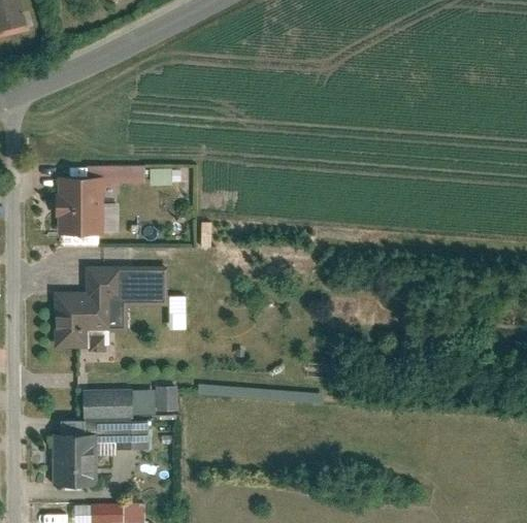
[(0,0),(0,21),(1,25),(35,19),(32,0),(0,0)]
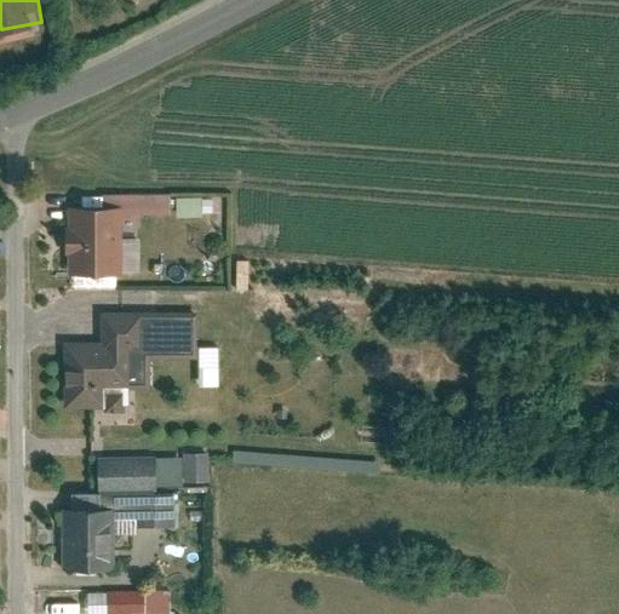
[(170,218),(170,199),(118,200),(118,210),(119,219),(170,218)]
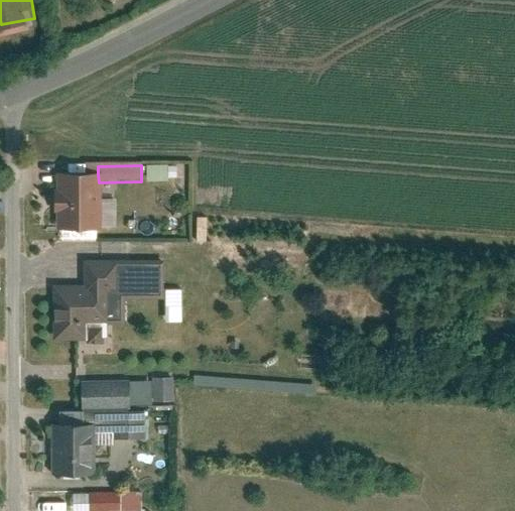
[(152,168),(152,181),(172,181),(172,168),(152,168)]
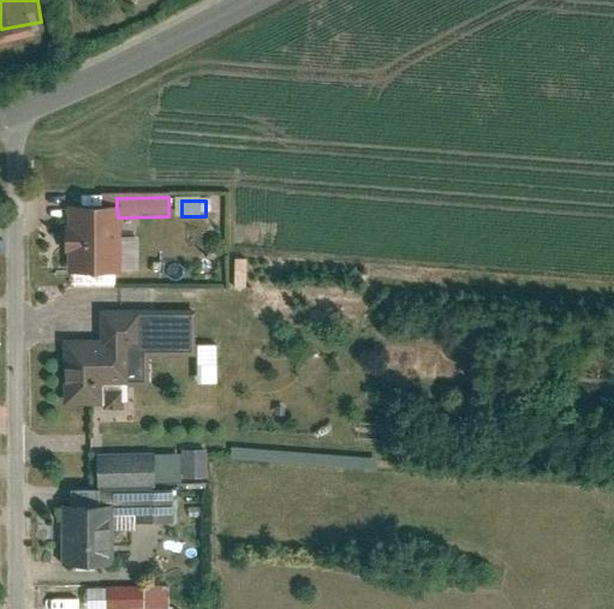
[(117,208),(67,209),(67,233),(59,233),(60,252),(67,252),(69,273),(118,273),(118,242),(118,218),(117,208)]
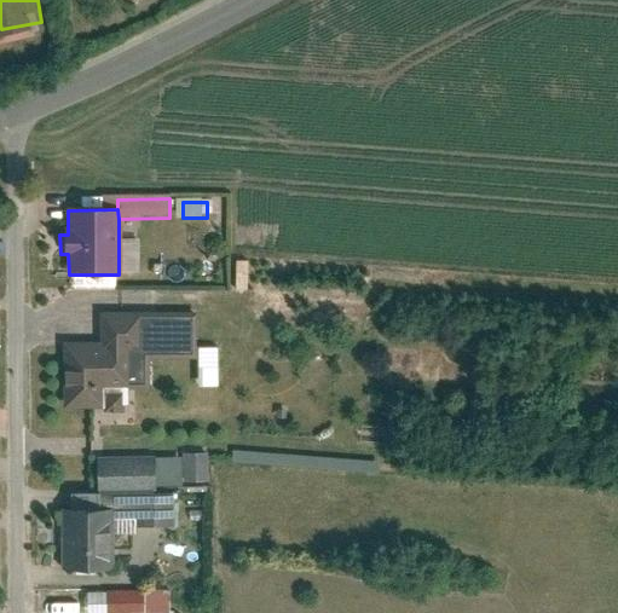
[(139,275),(139,243),(119,243),(119,275),(139,275)]
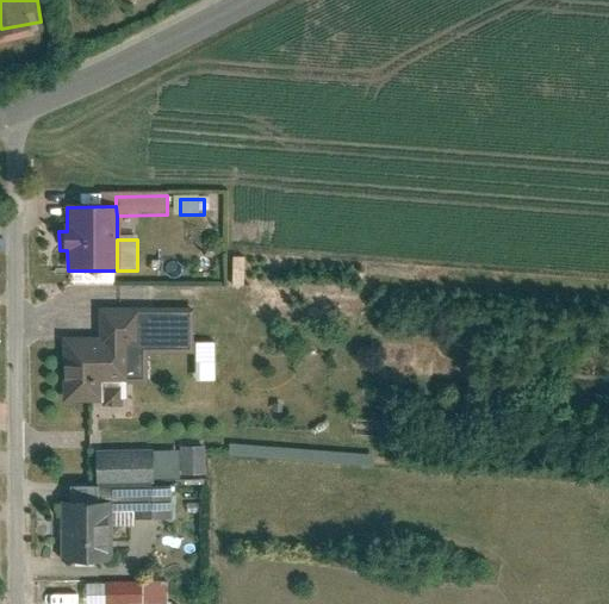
[(98,340),(61,341),(62,406),(124,405),(124,385),(145,385),(144,355),(191,354),(191,310),(98,311),(98,340)]
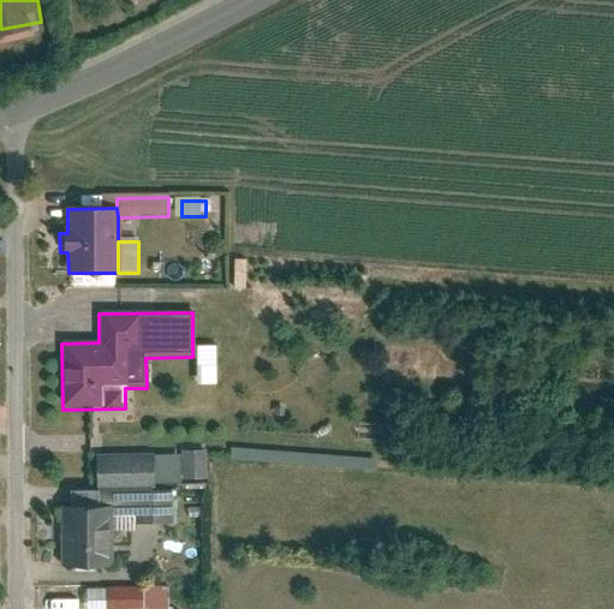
[(204,482),(204,454),(180,454),(180,459),(180,483),(204,482)]
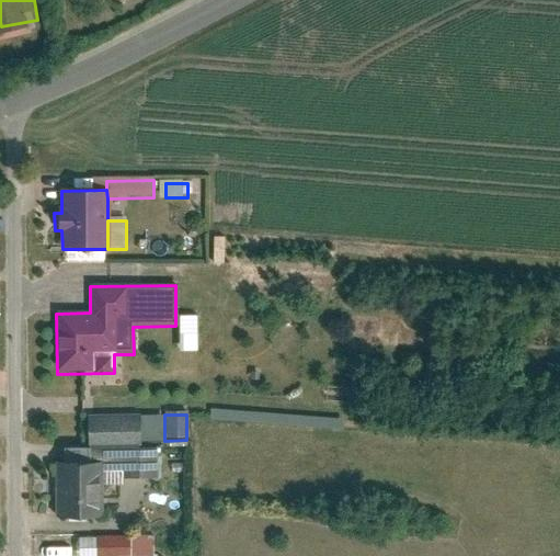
[(140,419),(87,420),(88,445),(140,444),(140,441),(140,419)]
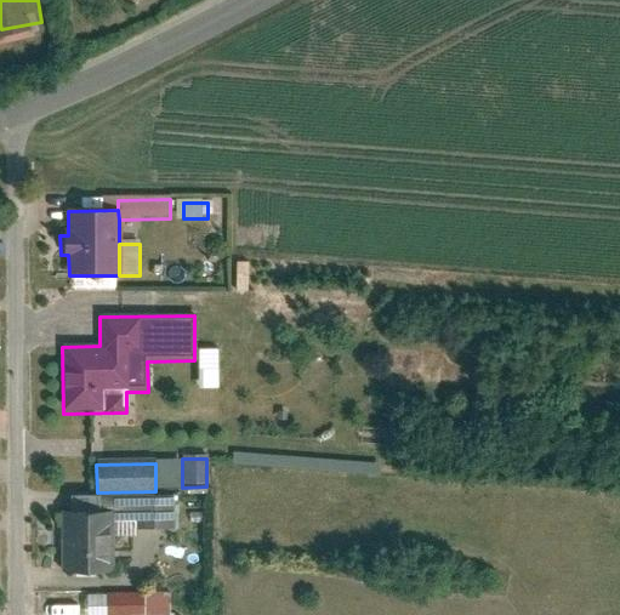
[(155,488),(182,488),(182,463),(155,463),(155,488)]
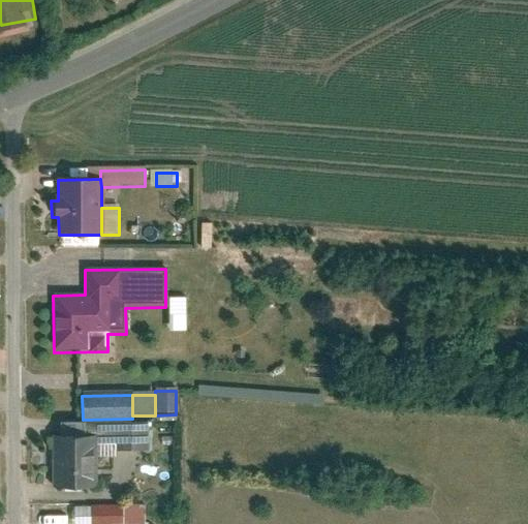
[(148,452),(147,425),(95,425),(95,436),(95,452),(148,452)]
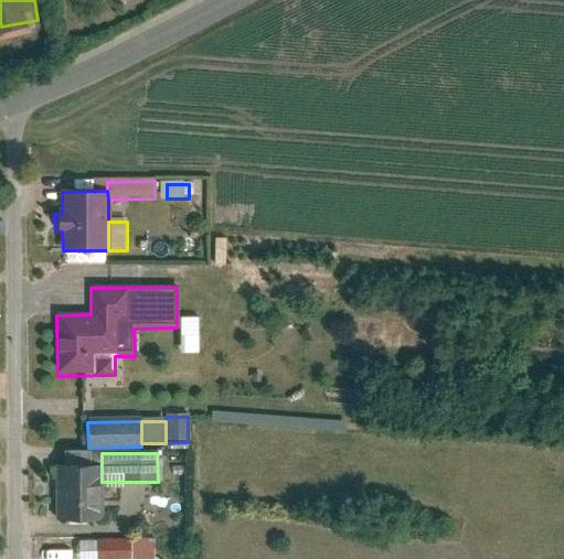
[(102,465),(55,465),(55,520),(103,520),(102,482),(102,465)]
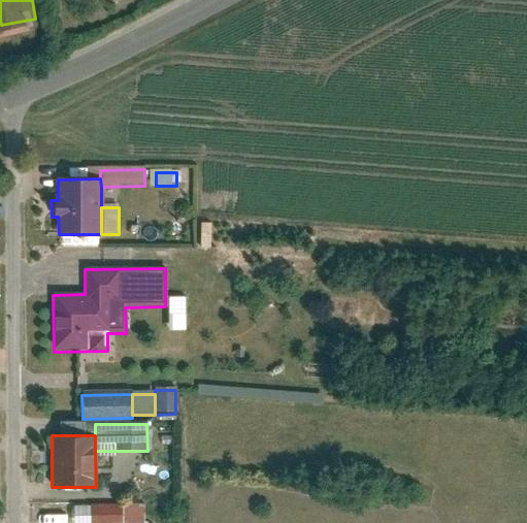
[(122,505),(92,507),(92,522),(122,522),(122,505)]
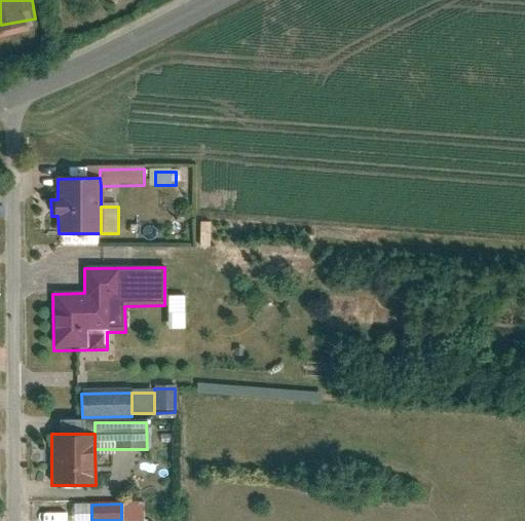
[(146,504),(124,504),(124,520),(146,520),(146,504)]
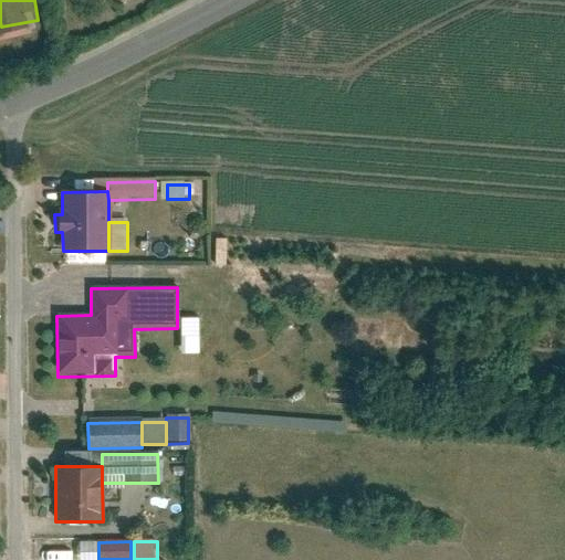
All buildings are outlined.
